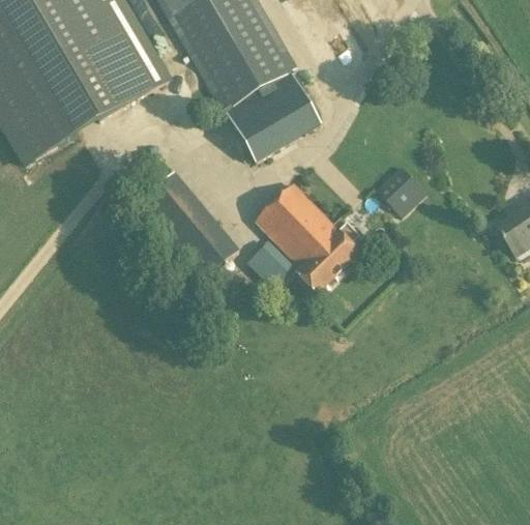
[(0,0),(0,122),(12,144),(25,165),(81,132),(167,81),(119,0),(0,0)]
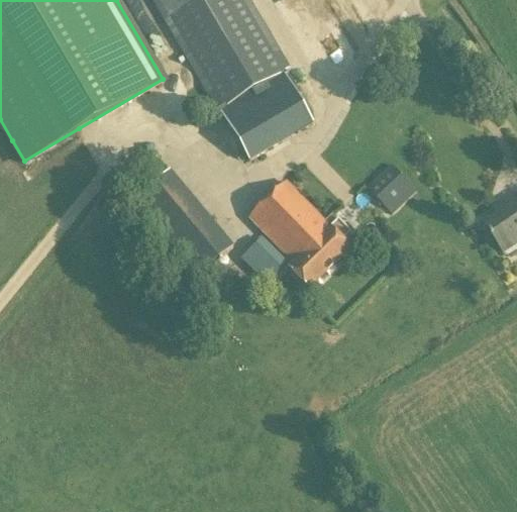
[(119,0),(125,12),(135,7),(131,0),(119,0)]
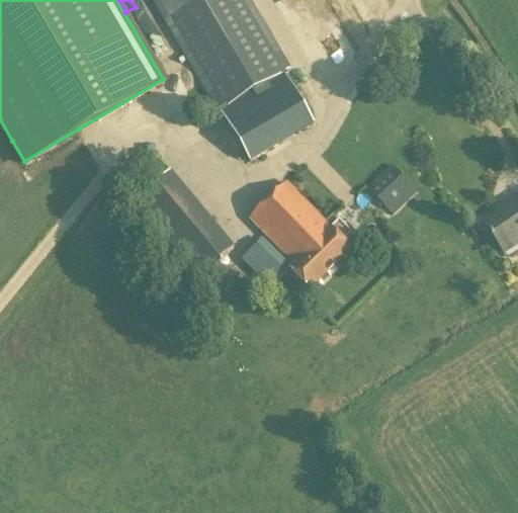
[(155,0),(164,14),(250,161),(315,122),(284,70),(289,66),(250,0),(155,0)]
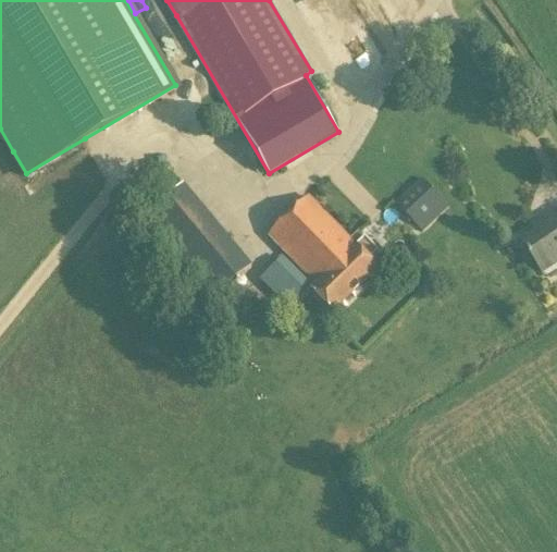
[(302,0),(343,80),(382,60),(351,0),(302,0)]
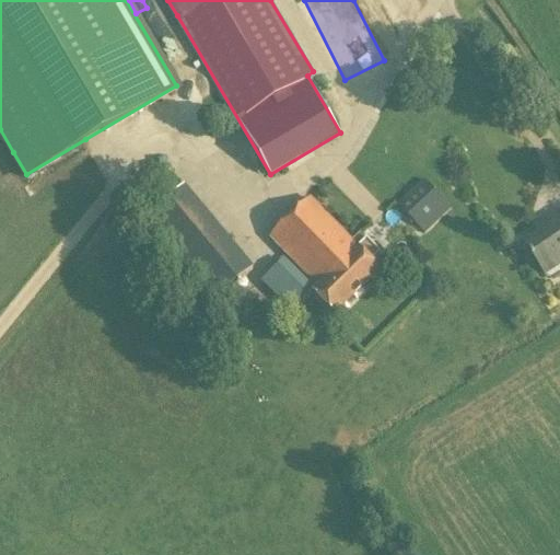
[(422,175),(396,200),(424,230),(452,205),(422,175)]
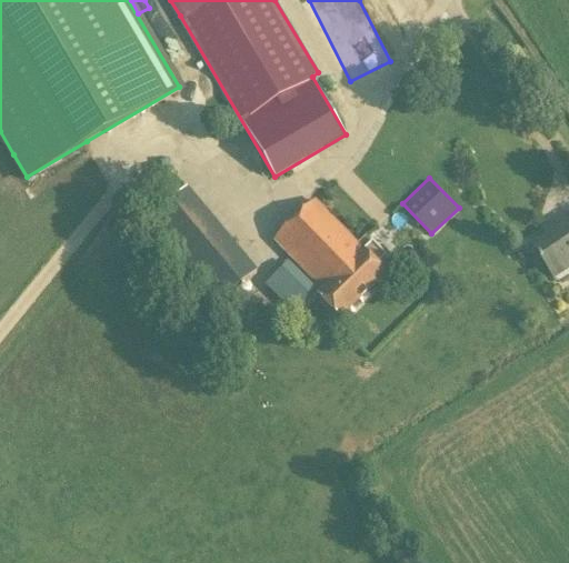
[(237,287),(259,268),(188,183),(140,223),(211,308),(237,287)]
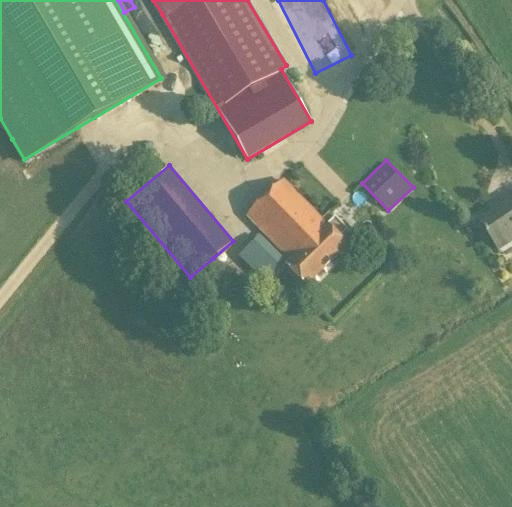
[(284,178),(247,214),(292,259),(287,264),(307,284),(348,244),(339,235),(346,228),(335,217),(328,224),(284,178)]
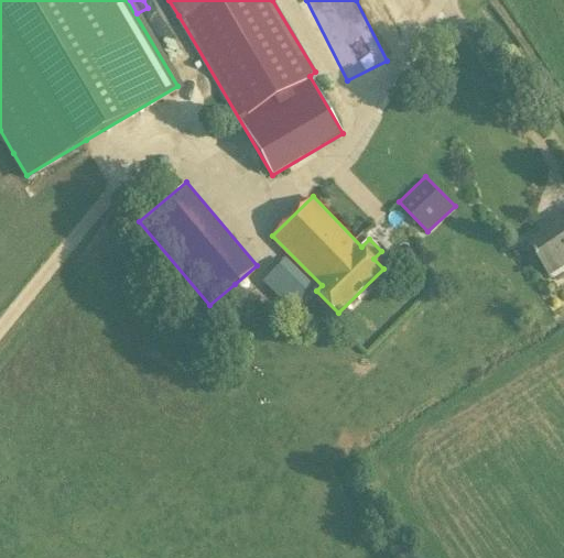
[(563,210),(550,220),(553,226),(529,242),(549,272),(563,261),(563,210)]
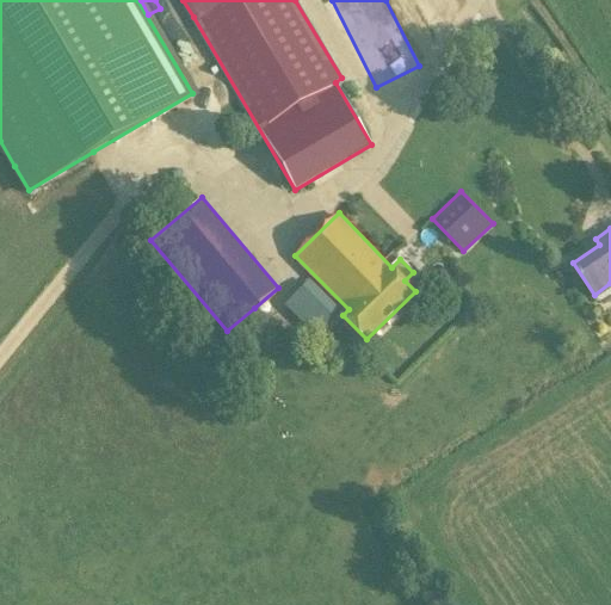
[(337,310),(307,282),(297,291),(313,306),(302,316),(316,331),(329,318),(337,310)]
